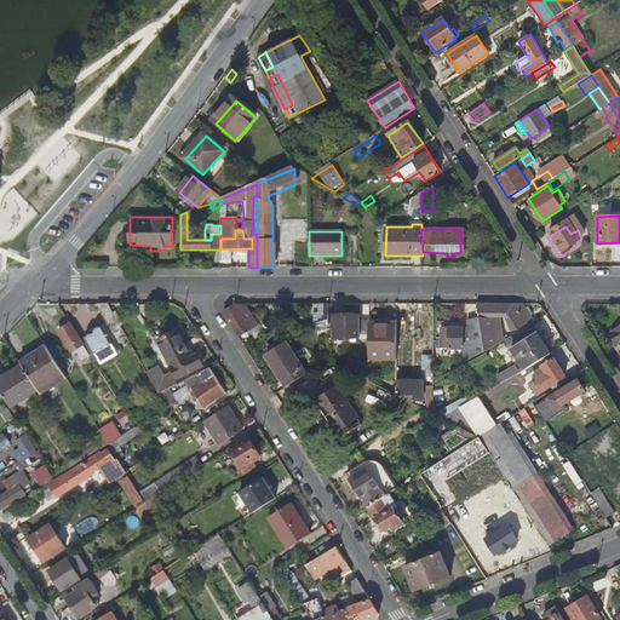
[(108,304),(97,304),(114,336),(122,331),(108,304)]
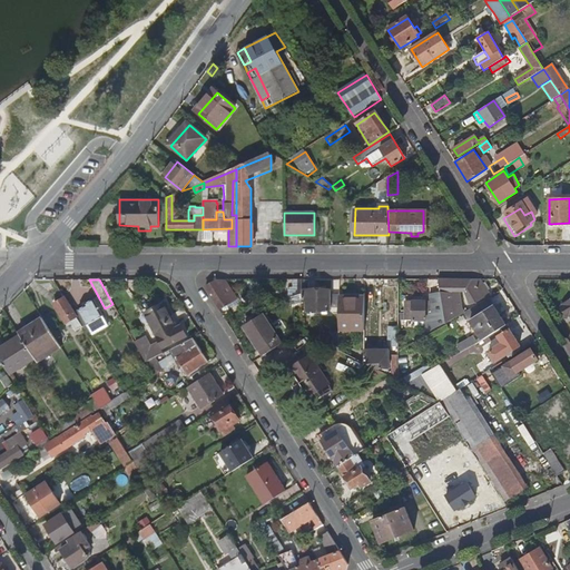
[(205,288),(219,311),(229,304),(222,293),(228,288),(224,281),(216,281),(205,288)]
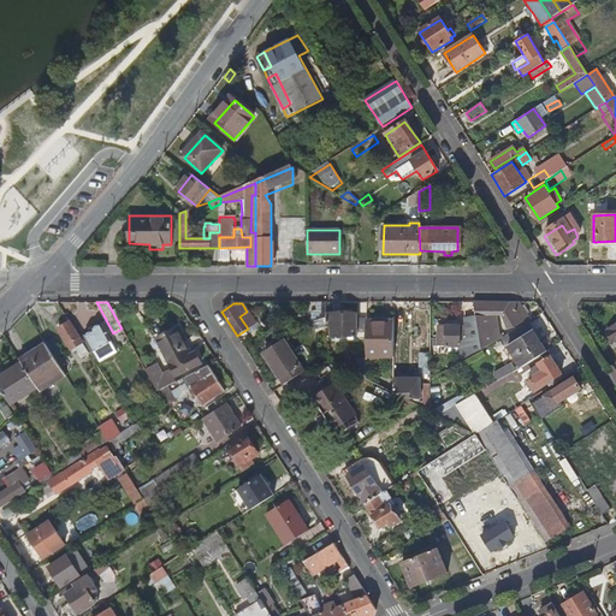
[(325,314),(325,303),(315,303),(315,315),(325,315),(325,314)]
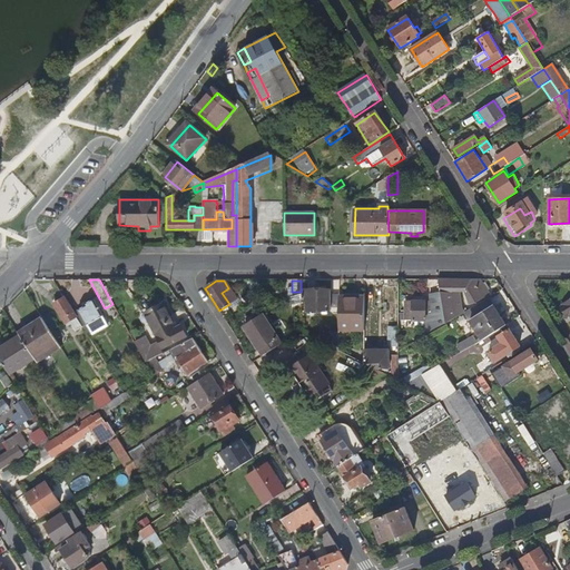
[(489,294),(481,282),(439,282),(439,295),(439,328),(457,317),(455,290),(460,290),(470,303),(473,303),(489,294)]
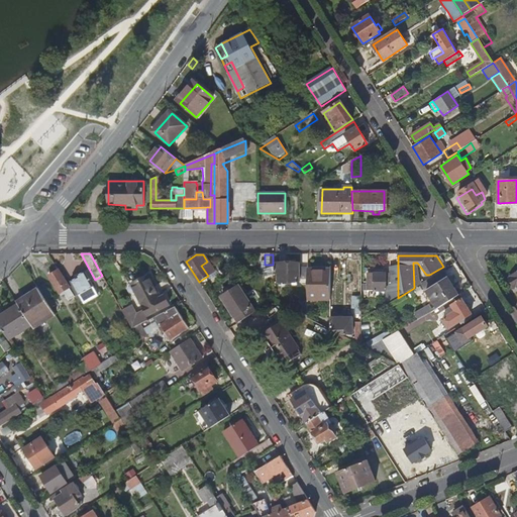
[(214,271),(207,262),(201,266),(208,276),(214,271)]
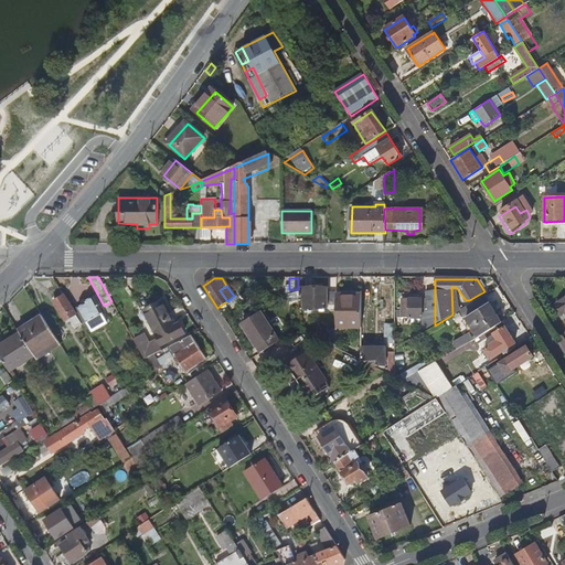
[(326,288),(304,288),(298,288),(298,289),(298,292),(298,300),(304,300),(304,308),(326,309),(326,288)]
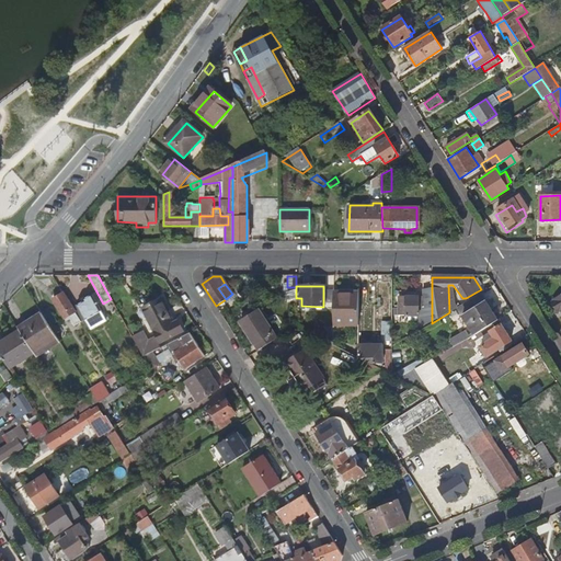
[(296,298),(296,290),(285,294),(287,301),(296,298)]
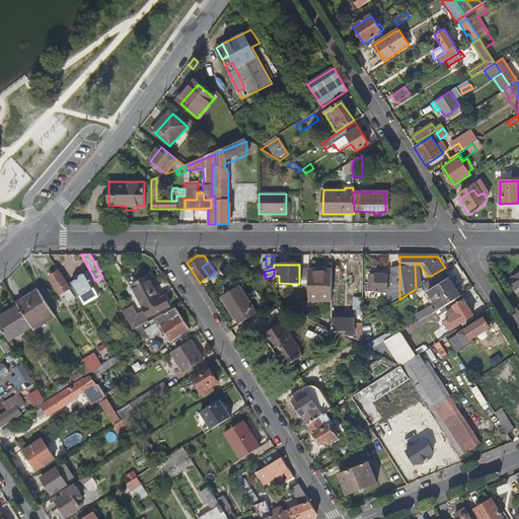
[(399,299),(399,269),(387,269),(387,276),(370,275),(370,292),(375,292),(384,292),(383,300),(383,308),(399,299)]
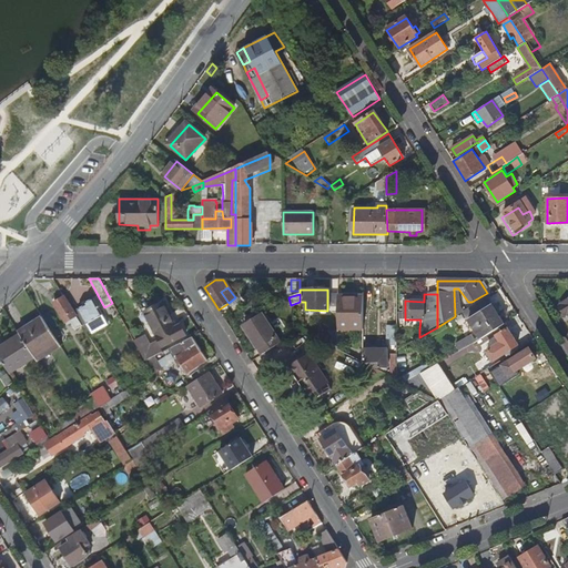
[(364,330),(364,295),(337,295),(337,311),(337,330),(364,330)]
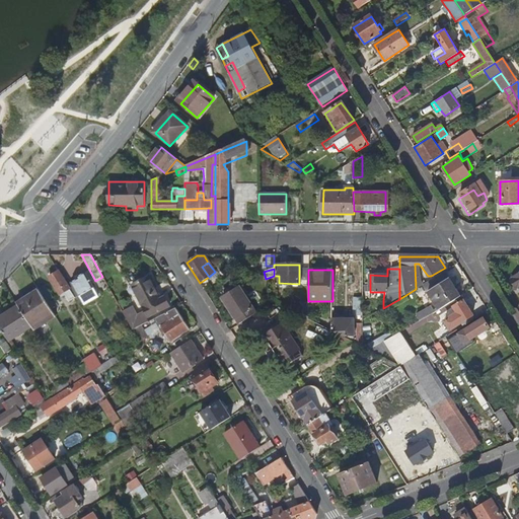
[(75,298),(59,272),(50,278),(61,296),(65,294),(70,301),(75,298)]
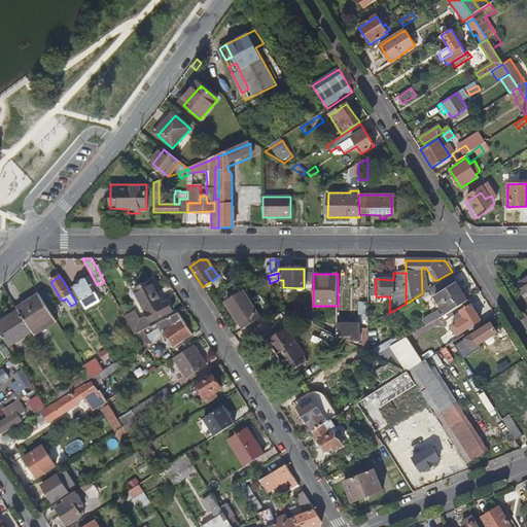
[(85,309),(100,300),(86,276),(78,279),(79,281),(72,286),(85,309)]
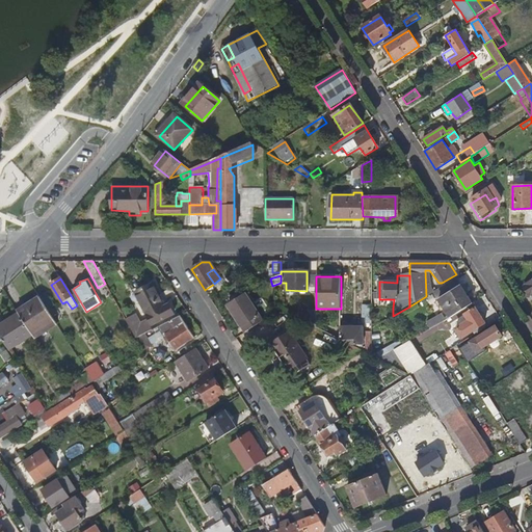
[(450,318),(472,303),(457,278),(434,292),(449,316),(450,318)]
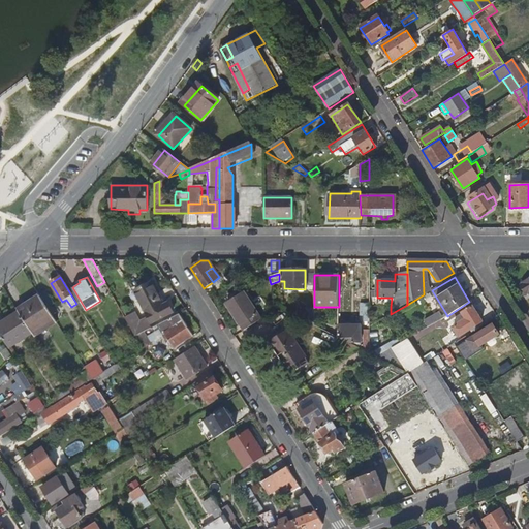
[(165,306),(153,284),(135,293),(154,324),(175,313),(169,304),(165,306)]
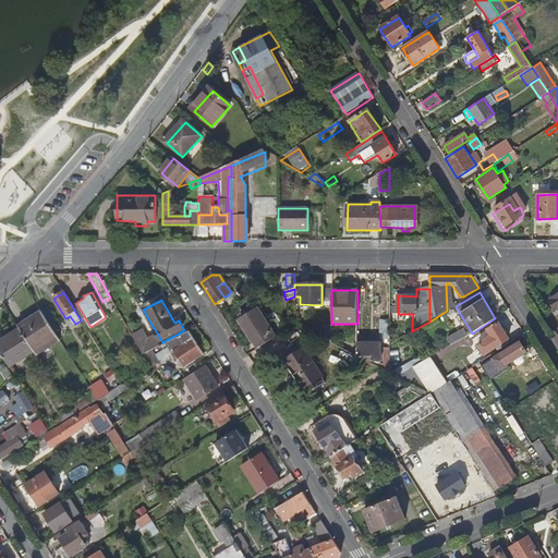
[(48,306),(40,311),(50,325),(58,319),(48,306)]
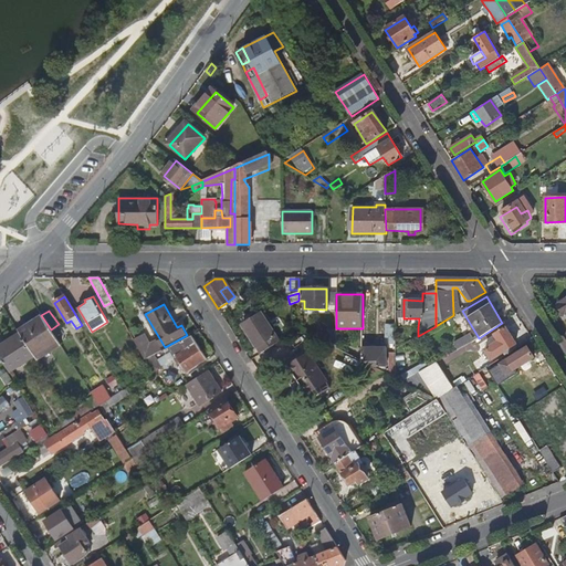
[(243,325),(261,354),(279,342),(261,314),(243,325)]
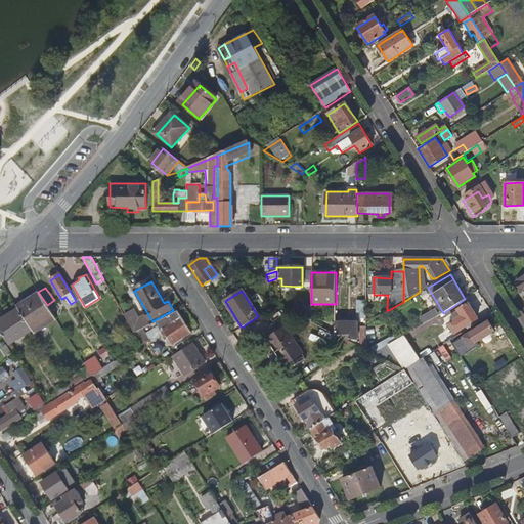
[(470,305),(482,298),(478,291),(466,299),(469,303),(459,309),(462,314),(449,322),(455,333),(478,318),(470,305)]
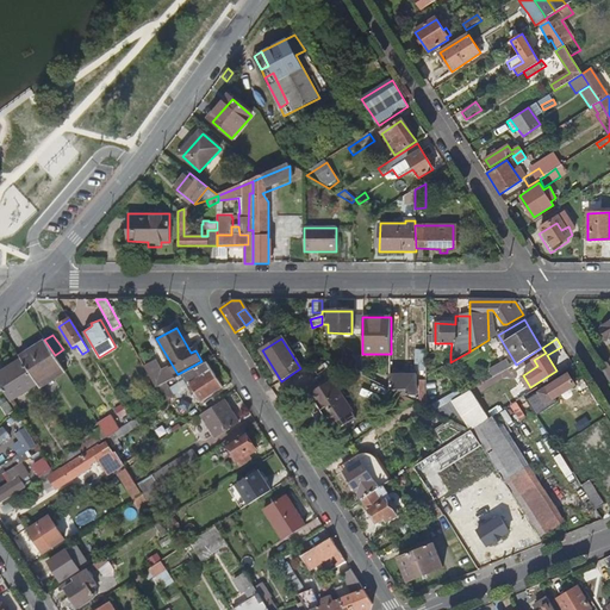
[(44,340),(19,355),(22,359),(37,384),(41,388),(64,372),(55,355),(44,340)]
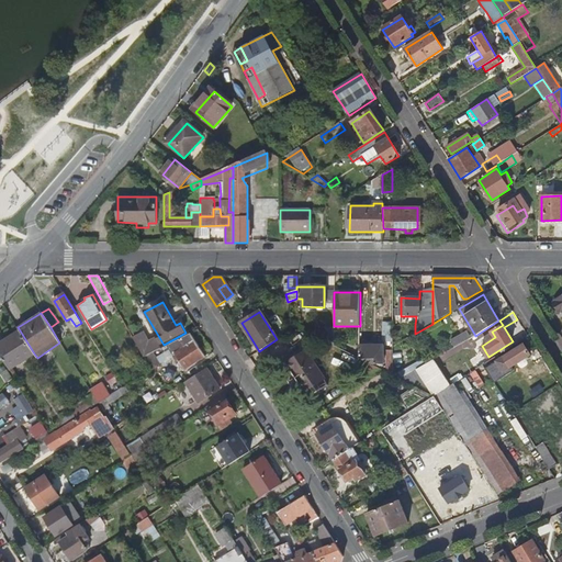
[(393,340),(393,321),(385,321),(384,339),(393,340)]
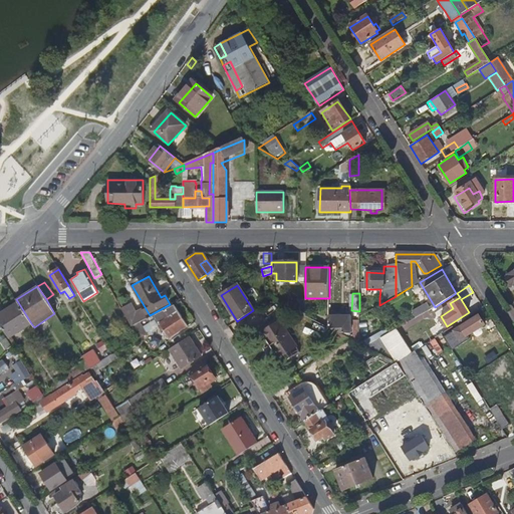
[(297,311),(305,315),(305,299),(297,300),(297,311)]
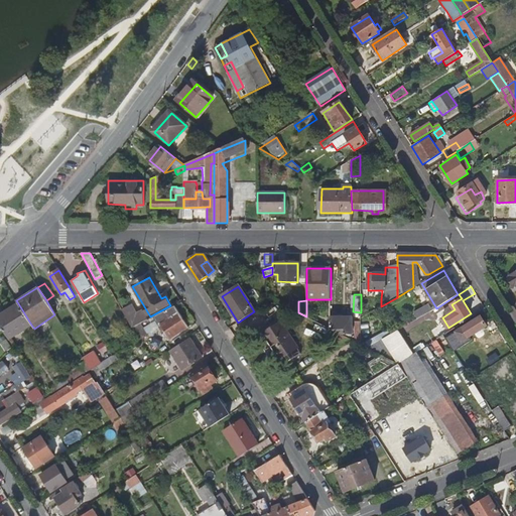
[(18,303),(0,314),(0,326),(8,340),(31,325),(18,303)]
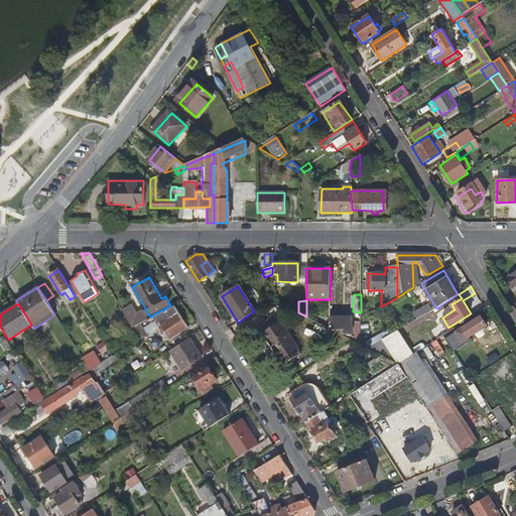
[(433,310),(436,308),(435,306),(432,308),(429,303),(414,312),(417,319),(433,310)]
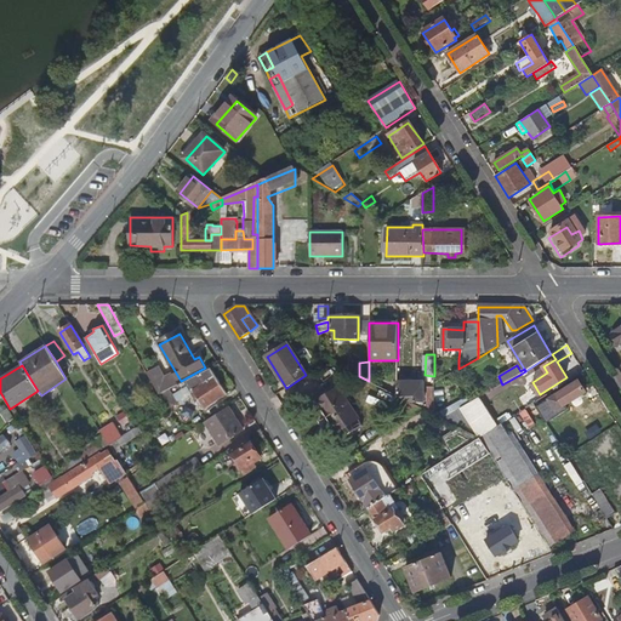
[(533,381),(546,371),(541,366),(529,377),(533,381)]
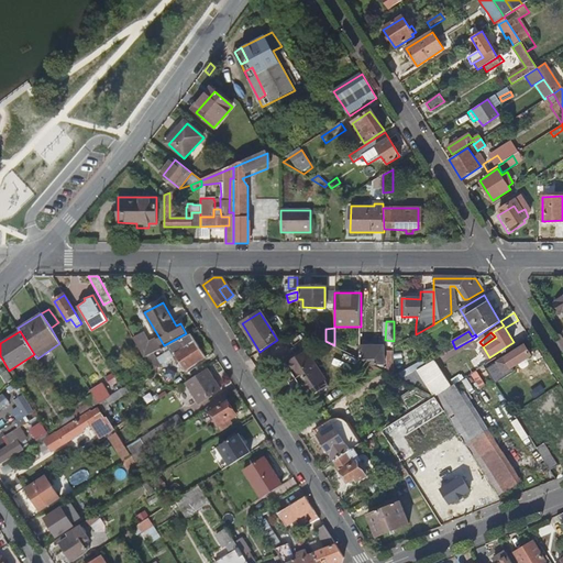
[(208,360),(191,334),(169,346),(186,373),(208,360)]
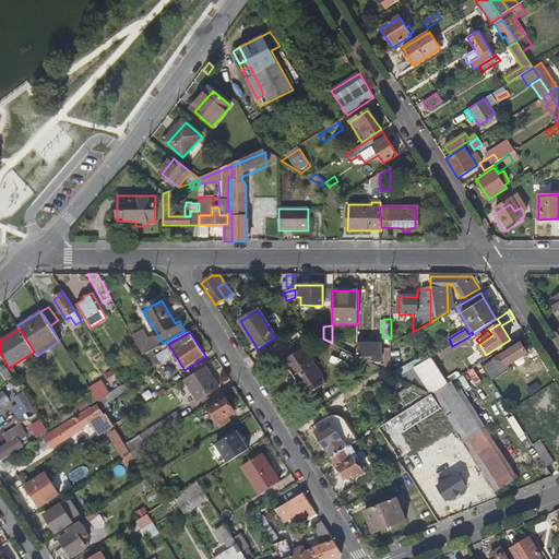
[(134,339),(145,356),(153,352),(155,351),(161,347),(157,341),(150,344),(143,333),(134,339)]
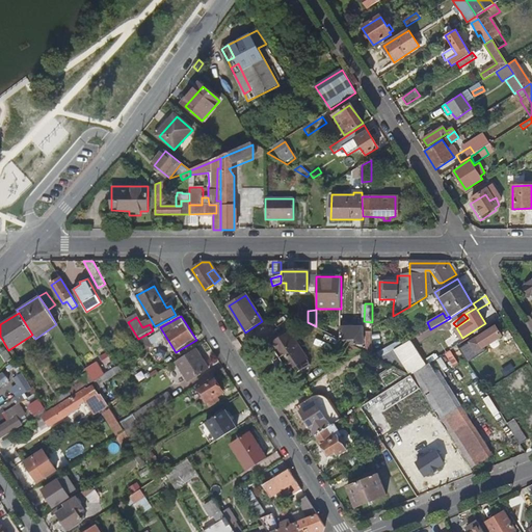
[(497,326),(459,349),(467,360),(478,352),(480,355),(495,347),(493,344),(503,337),(497,326)]
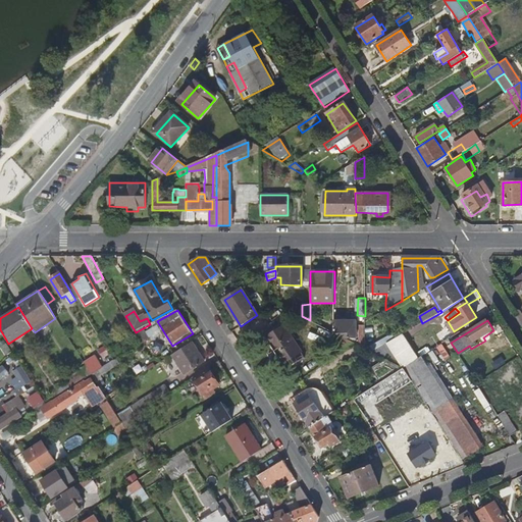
[(333,332),(341,335),(344,337),(356,337),(355,321),(333,321),(333,332)]
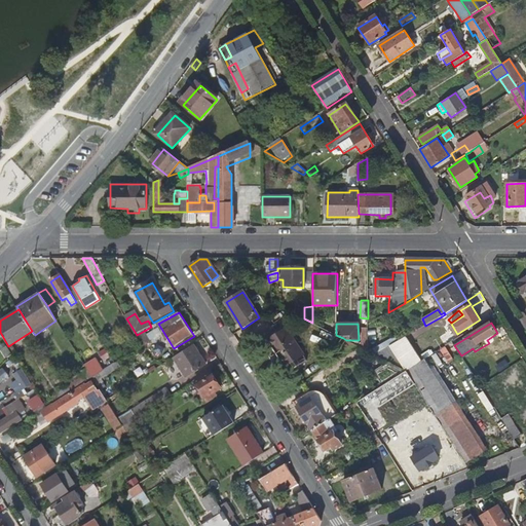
[(303,354),(286,328),(267,340),(285,367),(303,354)]
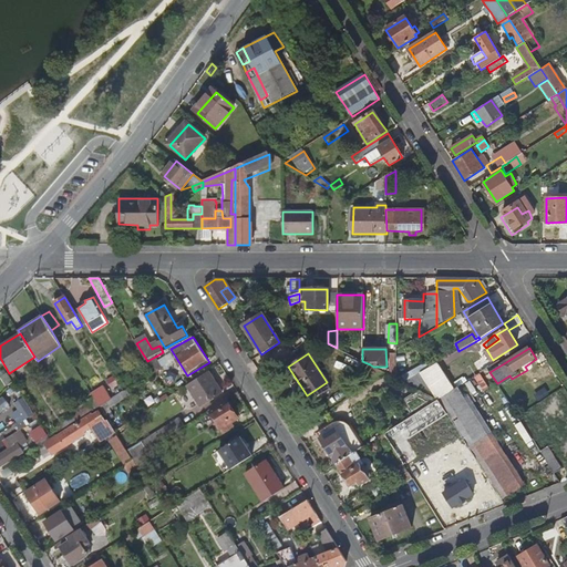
[(155,357),(147,361),(154,374),(163,369),(160,364),(155,357)]
